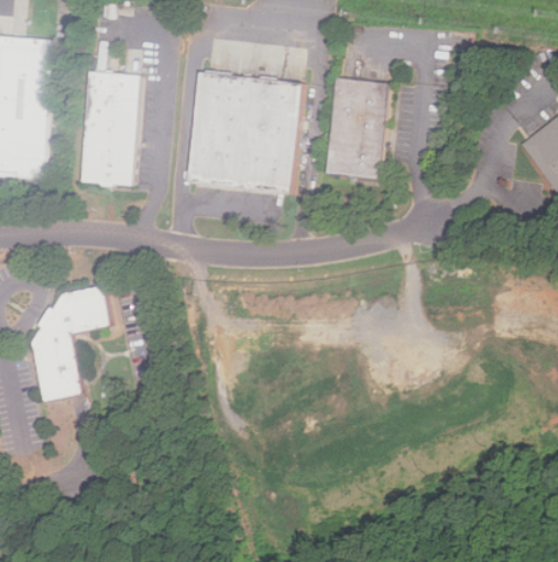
[(0,177),(43,181),(52,41),(0,36),(0,177)]
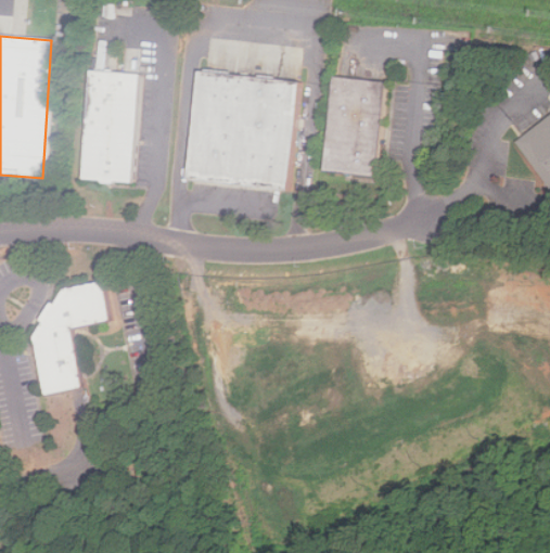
[(85,71),(79,180),(130,182),(136,74),(85,71)]
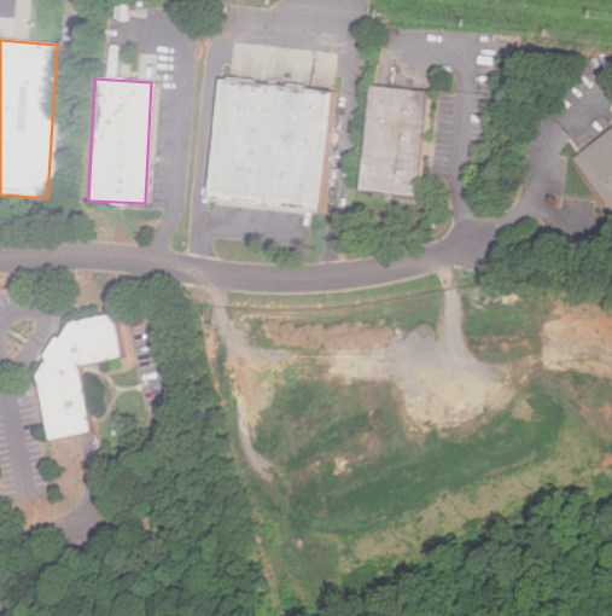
[(330,91),(216,81),(207,202),(319,211),(330,91)]
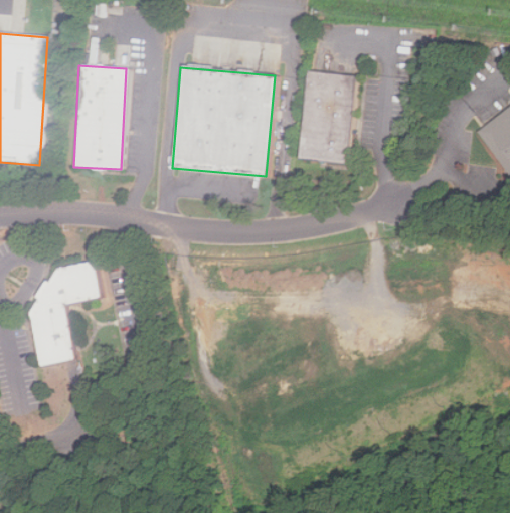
[(298,159),(349,164),(356,75),(306,70),(298,159)]
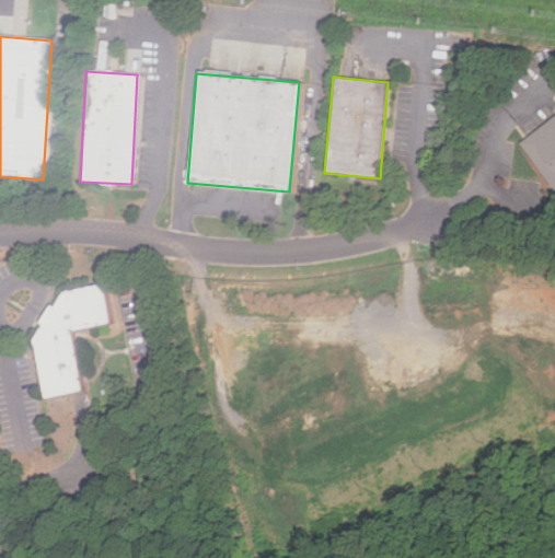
[(554,119),(522,143),(554,188),(554,119)]
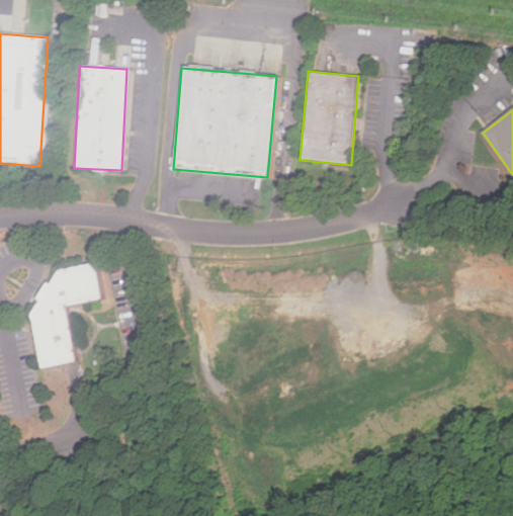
[(91,262),(99,297),(62,307),(74,361),(38,370),(27,316),(36,302),(33,299),(44,282),(48,285),(56,269),(91,262)]
